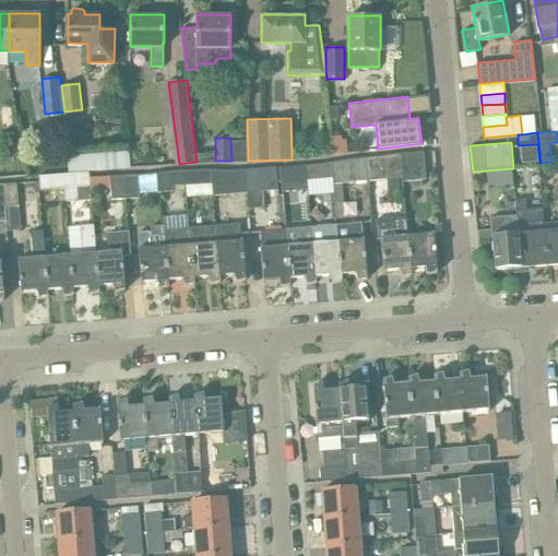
[(71,169),(91,168),(130,165),(128,149),(69,154),(71,169)]
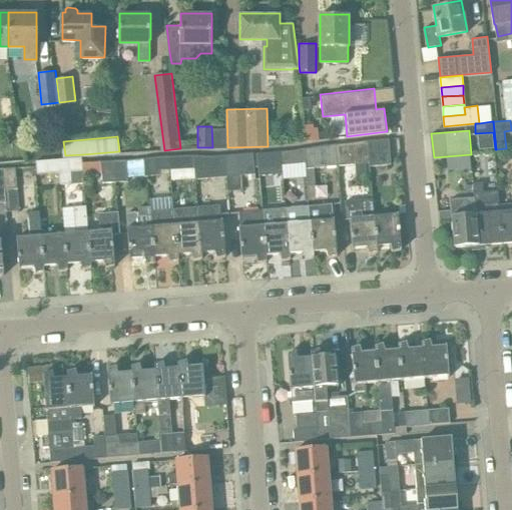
[(368,140),(370,161),(371,161),(371,165),(392,162),(389,138),(368,140)]
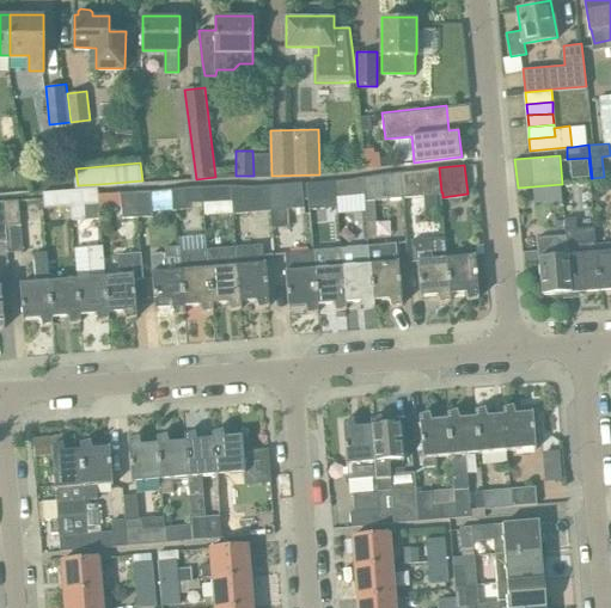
[(402,171),(404,196),(441,192),(439,167),(402,171)]
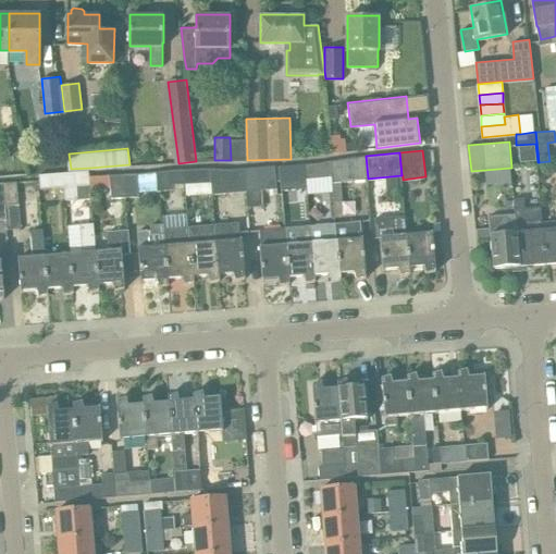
[(368,179),(366,156),(353,157),(332,160),(336,217),(343,217),(341,181),(368,179)]
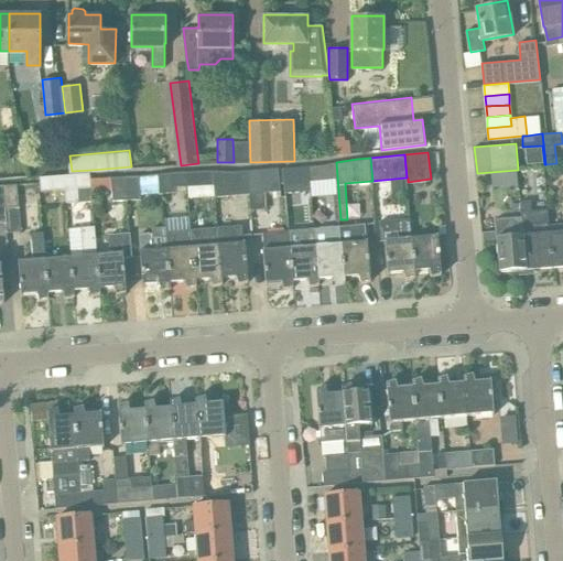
[(324,164),(310,165),(312,190),(312,191),(337,189),(339,219),(340,219),(336,162),(324,164)]
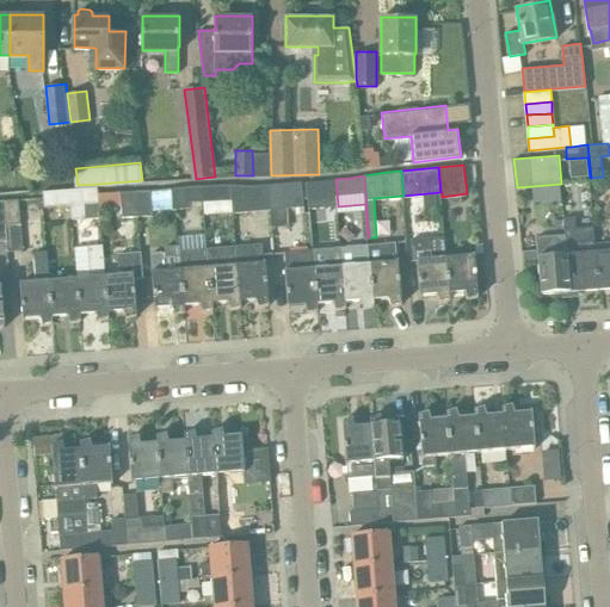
[(336,179),(307,180),(308,197),(309,208),(338,205),(336,179)]
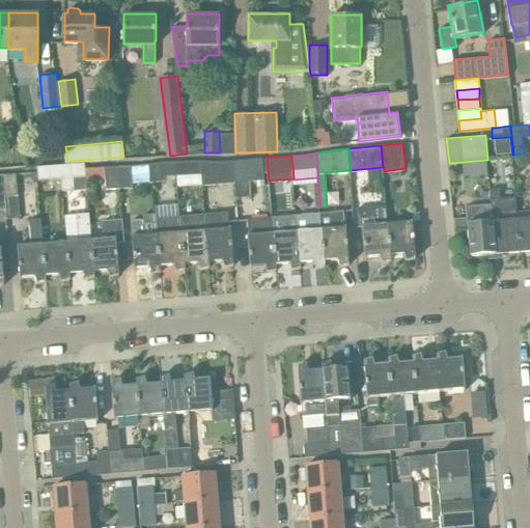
[(262,157),(234,160),(238,196),(251,195),(250,179),(265,178),(262,157)]
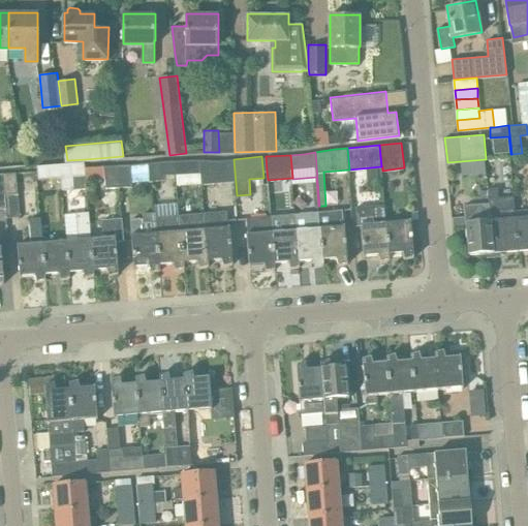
[(199,158),(177,160),(178,175),(200,173),(202,184),(203,184),(200,158),(199,158)]
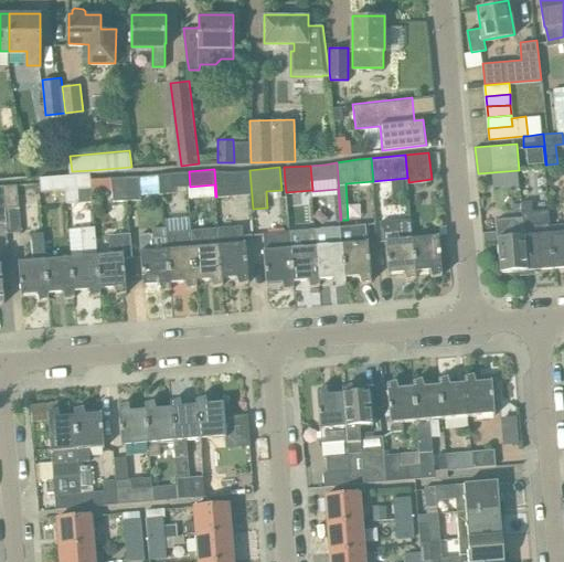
[(234,171),(214,169),(216,197),(249,193),(252,211),(253,210),(253,209),(249,170),(248,170),(234,171)]
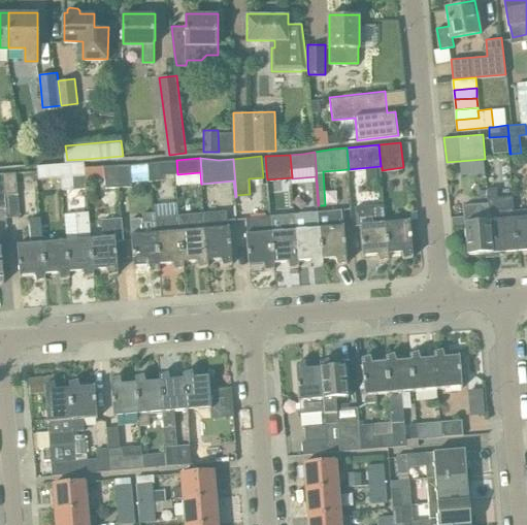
[(67,160),(64,161),(61,161),(63,189),(86,187),(84,160),(86,160),(86,159),(67,160)]
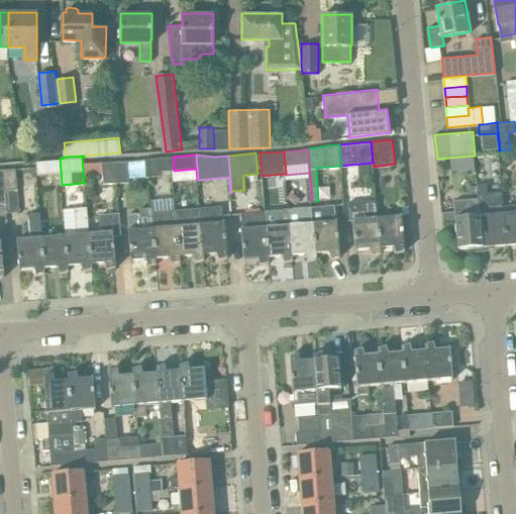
[(162,172),(174,171),(173,157),(147,159),(148,175),(162,174),(162,172)]
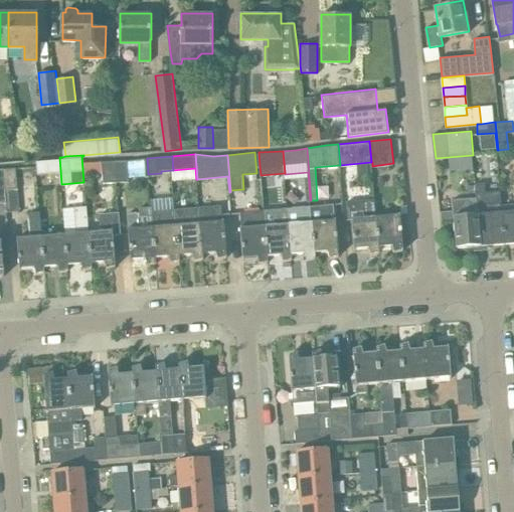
[(38,160),(36,160),(37,174),(59,172),(60,184),(61,184),(59,157),(37,159),(38,160)]
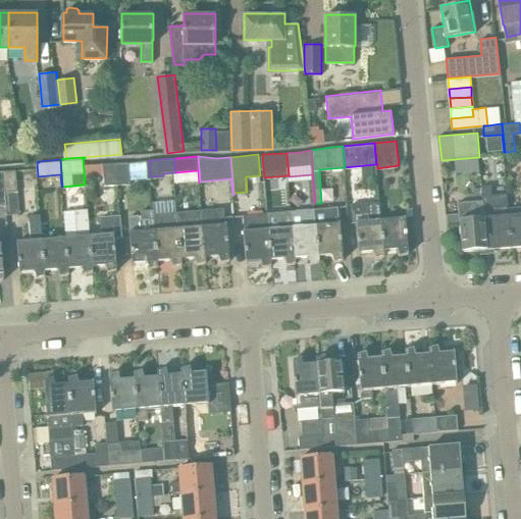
[(104,184),(119,184),(118,162),(103,163),(104,184)]
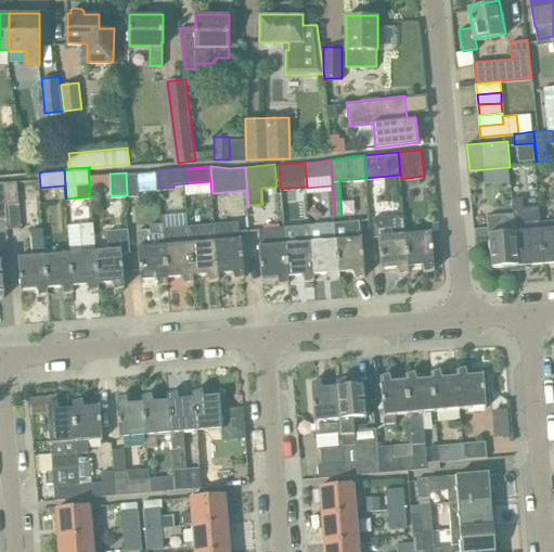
[(137,172),(126,172),(127,195),(138,195),(137,172)]
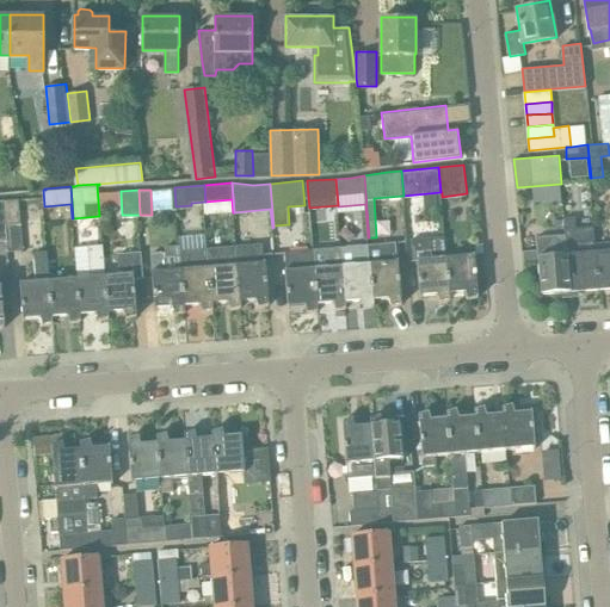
[(19,198),(5,199),(10,251),(23,249),(19,198)]
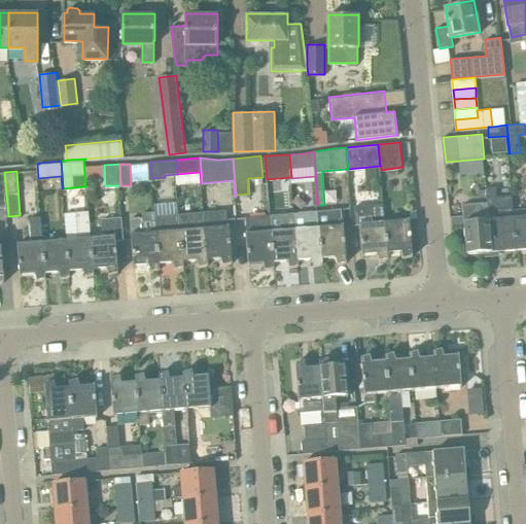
[(0,172),(0,207),(6,207),(7,216),(8,216),(4,172),(0,172)]
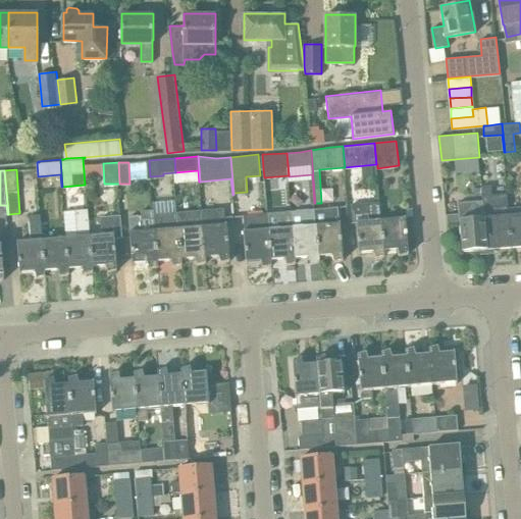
[(487,249),(513,247),(509,207),(508,194),(491,195),(490,185),(482,185),(483,199),(487,249)]
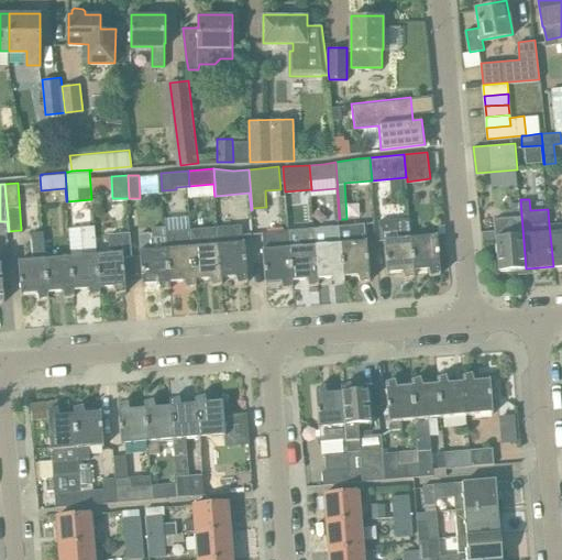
[(526,268),(521,215),(494,217),(498,271),(526,268)]
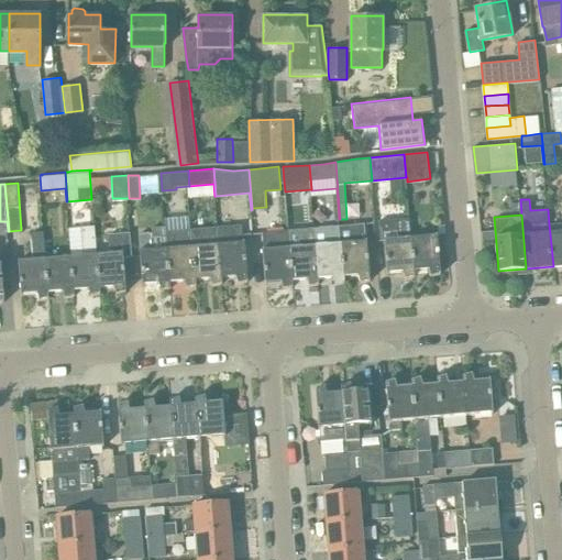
[(381,240),(385,240),(387,273),(389,273),(388,272),(404,271),(406,278),(415,275),(415,270),(414,270),(411,235),(409,217),(379,219),(381,240)]
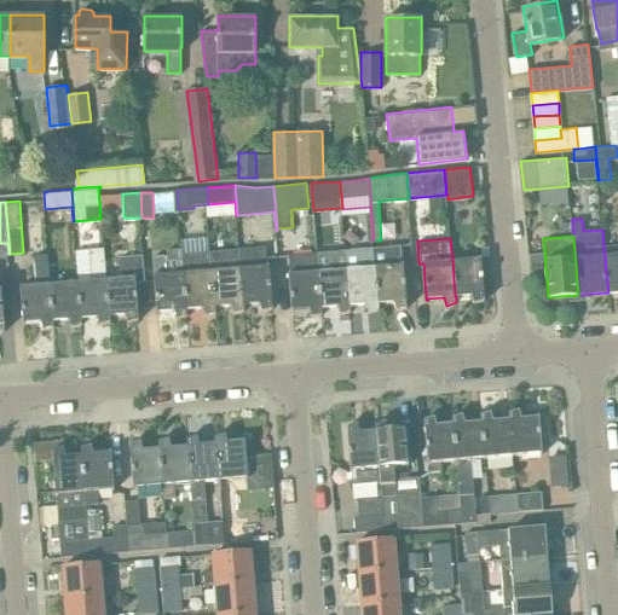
[(403,244),(374,247),(377,302),(379,302),(394,301),(397,309),(408,307),(404,262),(403,244)]
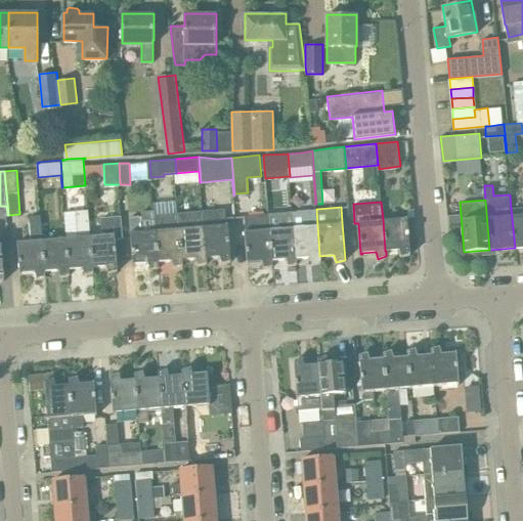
[(522,207),(511,208),(515,248),(522,246),(522,207)]
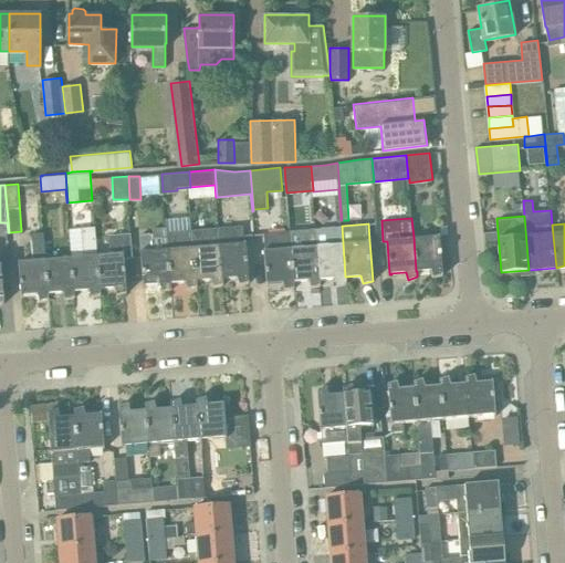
[(101,288),(100,289),(97,253),(95,226),(82,227),(83,256),(71,256),(74,290),(90,289),(92,296),(101,294),(101,288)]
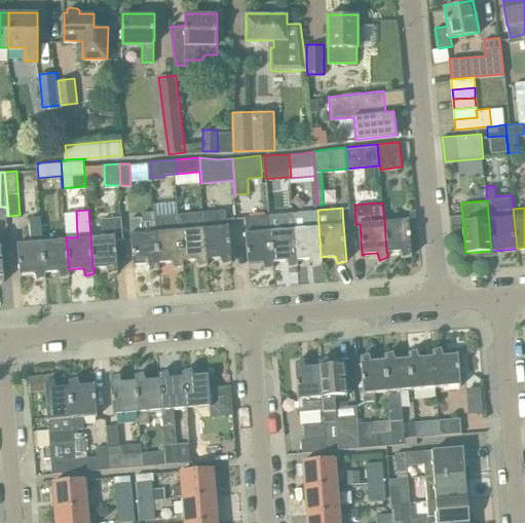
[(207,258),(208,258),(221,257),(223,264),(231,262),(228,224),(227,210),(203,211),(207,258)]
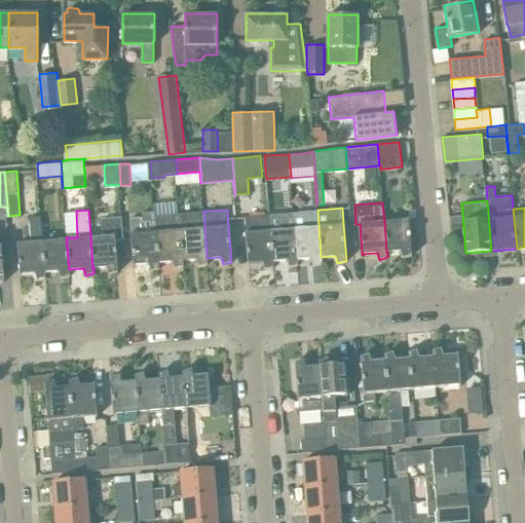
[(317,210),(293,212),(297,259),(298,259),(311,258),(313,265),(322,263),(322,257),(321,257),(317,210)]
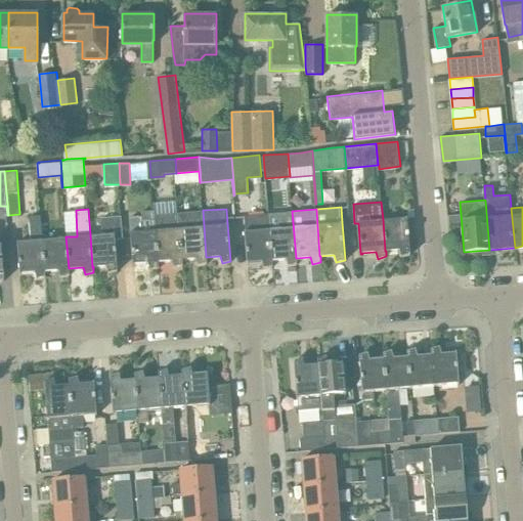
[(159,267),(159,261),(158,261),(154,210),(141,211),(142,216),(130,217),(131,231),(133,264),(135,264),(135,263),(148,262),(150,269),(159,267)]
